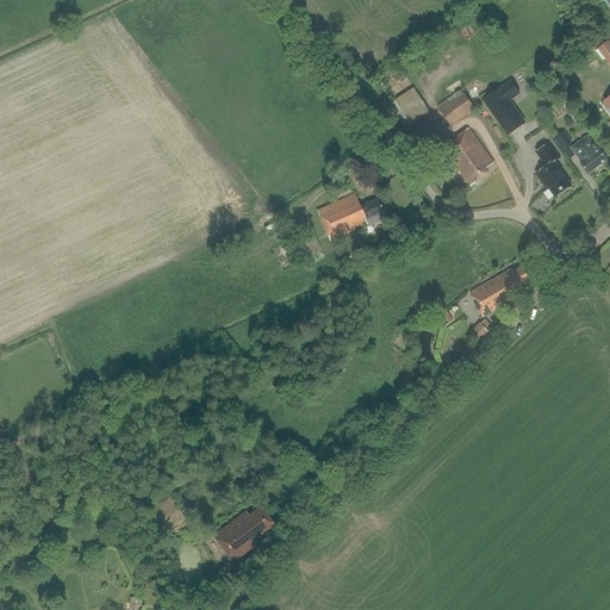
[(609,43),(609,42),(598,49),(597,51),(603,60),(608,56),(609,58),(609,43)]
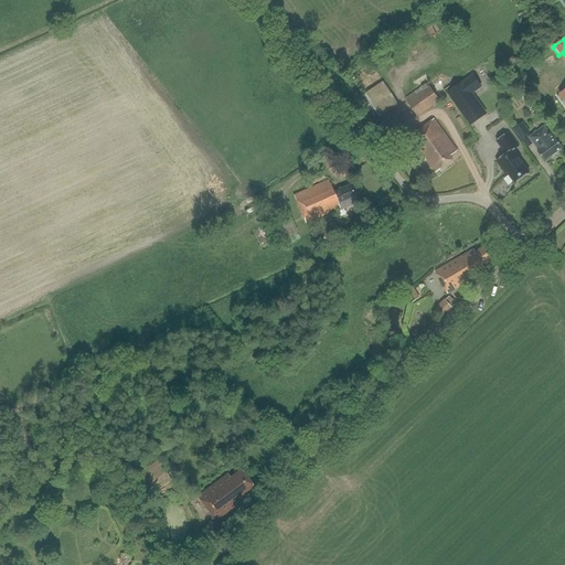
[(475,100),(469,93),(480,85),(473,74),(449,91),(462,109),(475,100)]
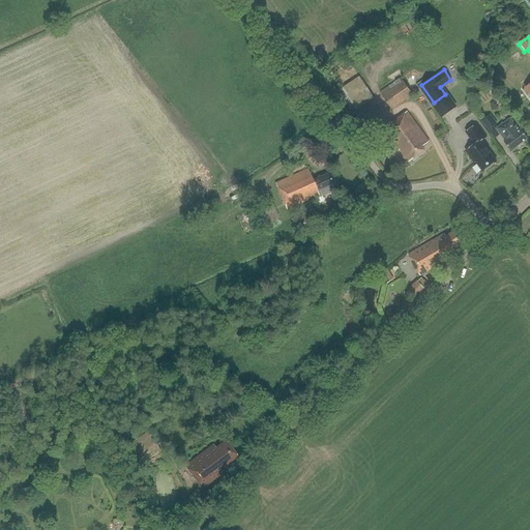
[(351,114),(374,99),(359,77),(336,92),(351,114)]
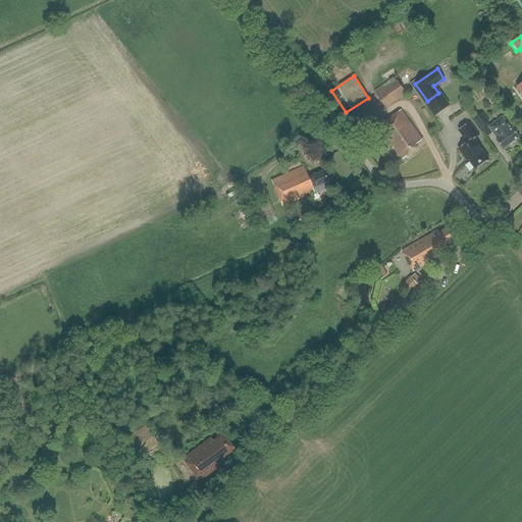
[(395,77),(374,91),(385,108),(406,95),(395,77)]
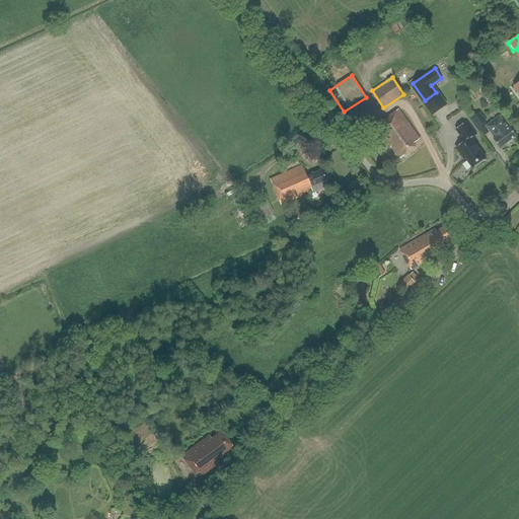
[(414,143),(421,138),(399,107),(375,125),(400,157),(417,146),(414,143)]
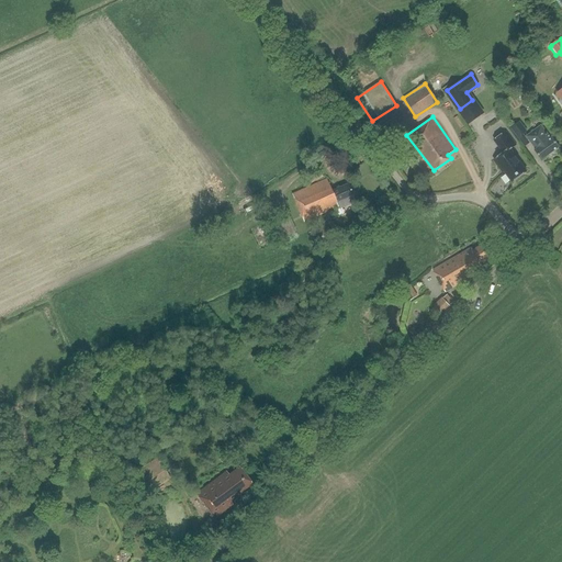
[(520,122),(512,128),(525,147),(531,142),(537,148),(535,149),(542,159),(548,155),(550,156),(553,153),(553,152),(560,147),(552,137),(551,138),(541,125),(526,137),(525,134),(528,132),(520,122)]
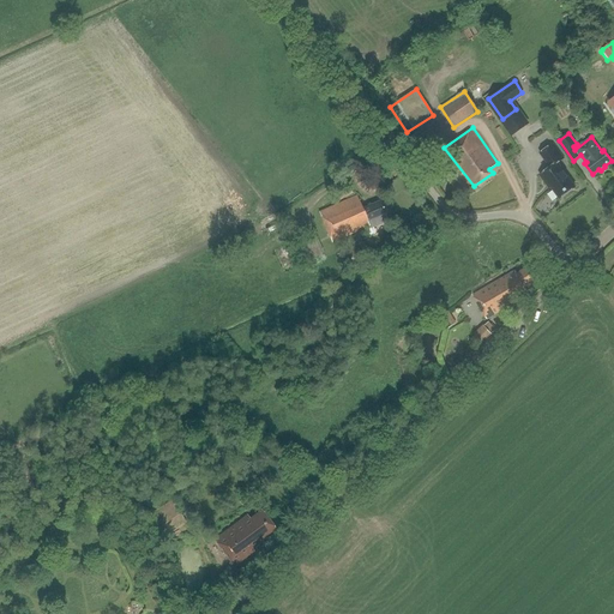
[(559,198),(567,192),(576,186),(558,162),(564,157),(553,143),(540,152),(551,167),(540,174),(547,184),(548,182),(559,198)]
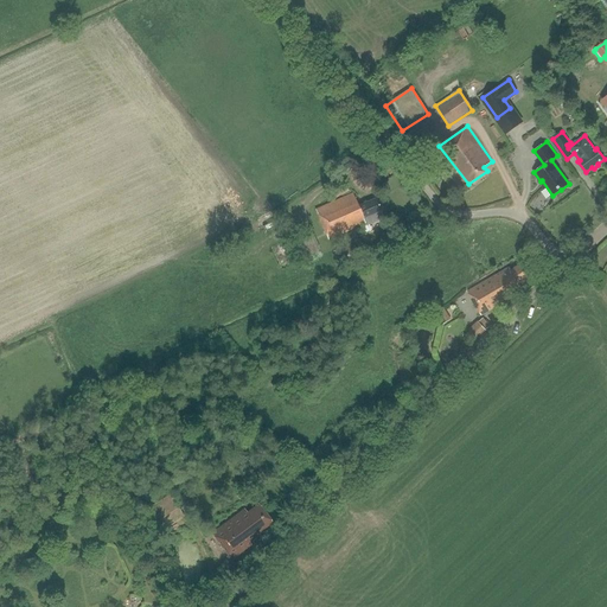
[(433,154),(419,165),(427,177),(441,166),(433,154)]
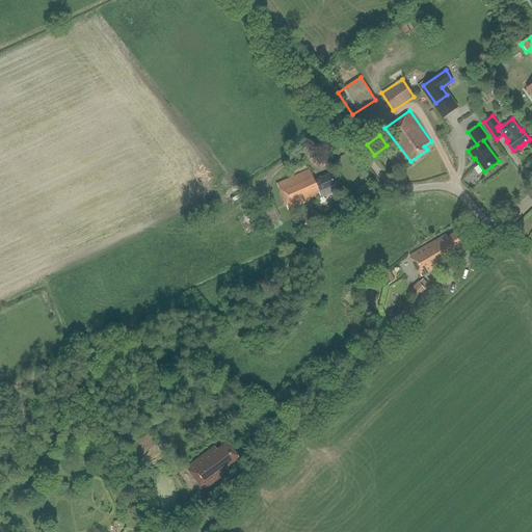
[(327,193),(337,189),(329,173),(315,180),(310,167),(276,183),(288,208),(326,190),(327,193)]
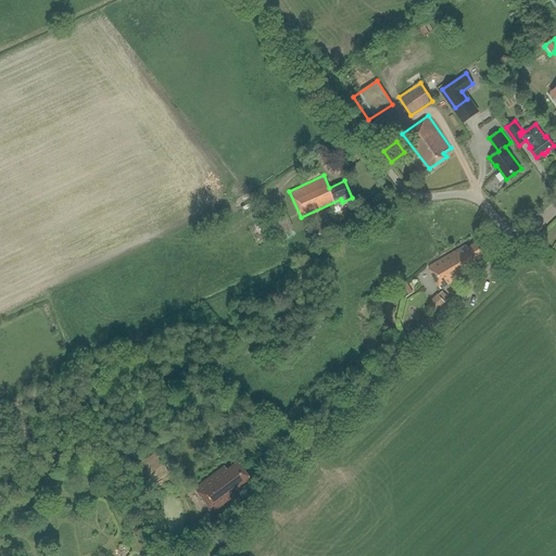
[(475,262),(483,256),(476,243),(467,248),(465,245),(427,268),(439,289),(478,267),(475,262)]
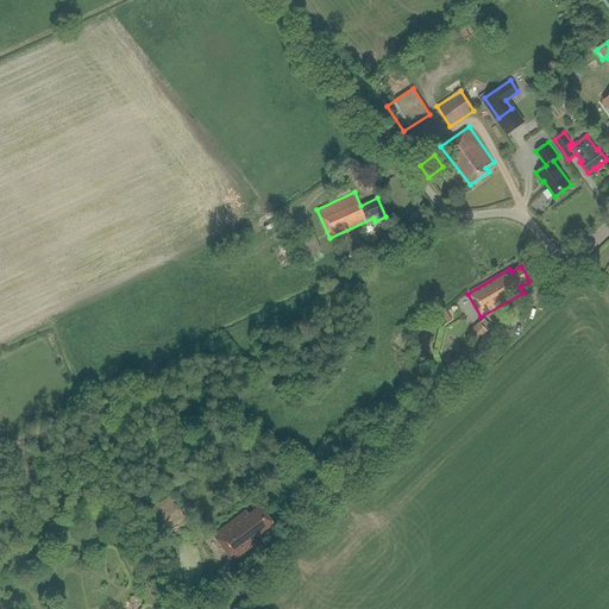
[(453,321),(445,308),(435,314),(445,327),(453,321)]
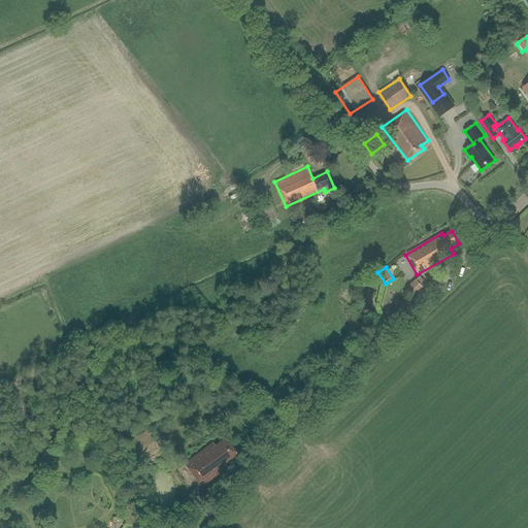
[(427,285),(421,276),(417,281),(423,288),(427,285)]
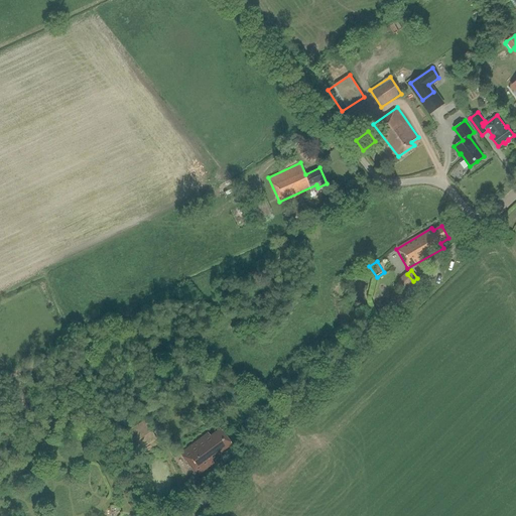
[(123,433),(135,453),(158,438),(146,419),(123,433)]
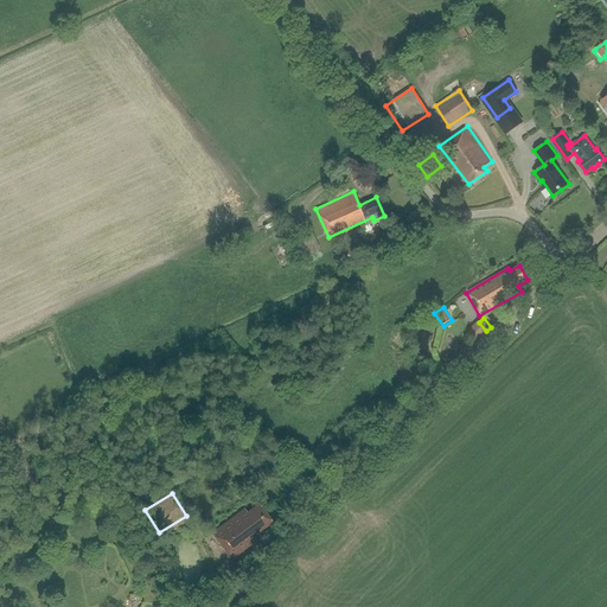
[(249,512),(244,509),(212,534),(231,558),(261,536),(260,534),(274,523),(260,504),(249,512)]
